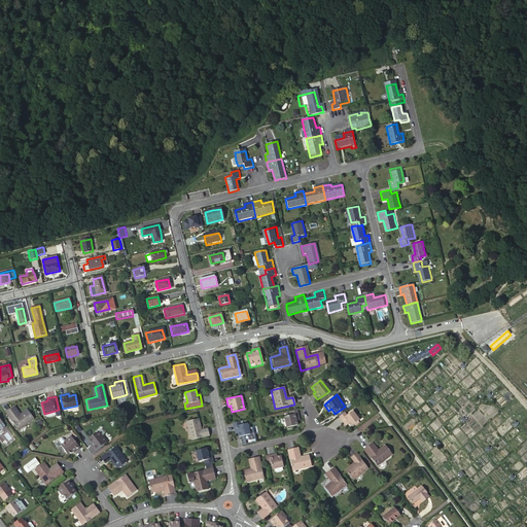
[(13,407),(10,409),(16,416),(19,414),(13,407)]
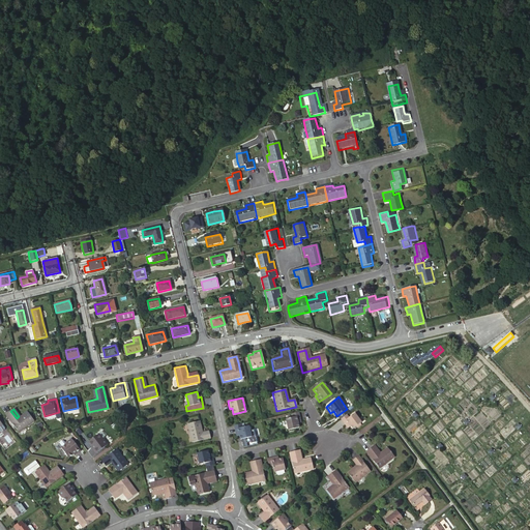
[(10,411),(5,415),(18,433),(34,420),(27,411),(19,416),(17,418),(10,411)]
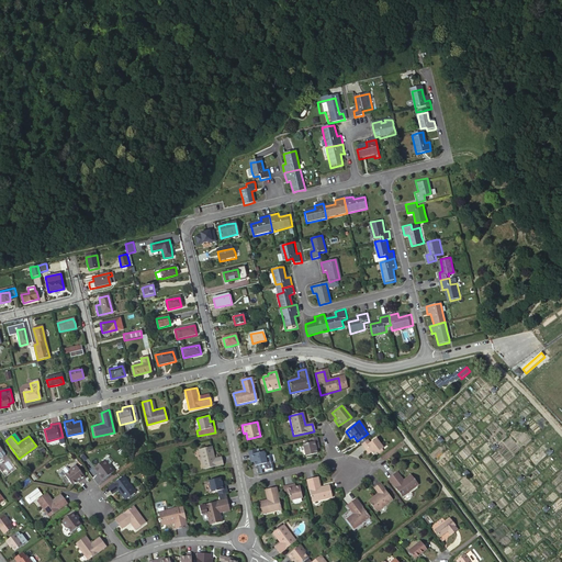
[(317,447),(315,437),(310,439),(307,439),(307,444),(300,446),(303,458),(315,454),(314,450),(314,448),(317,447)]
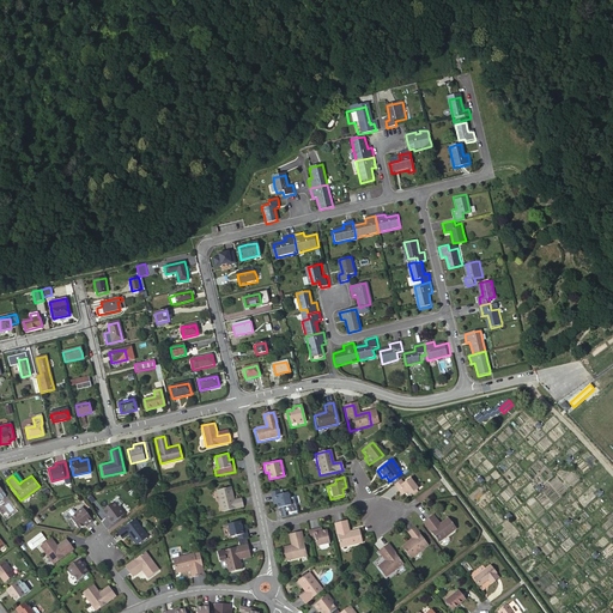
[(399,480),(392,486),(400,496),(402,493),(404,495),(406,497),(411,493),(416,491),(417,490),(408,479),(402,484),(399,480)]
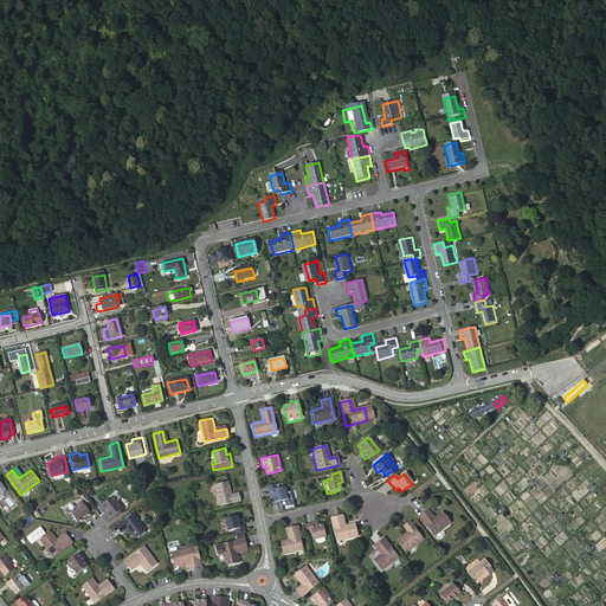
[(227,481),(214,484),(220,505),(240,501),(239,492),(231,495),(227,481)]
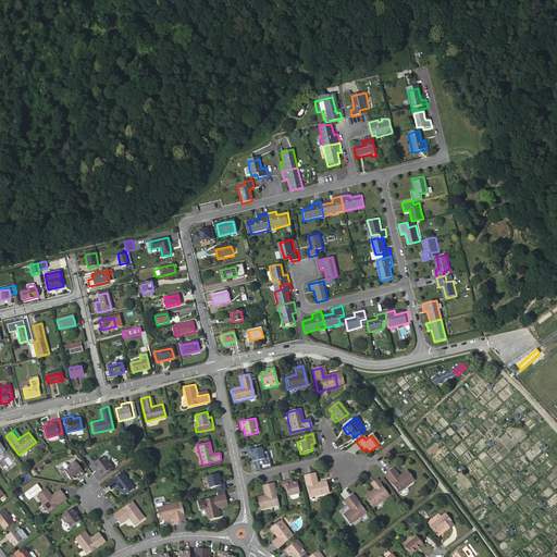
[(254,449),(252,445),(245,447),(247,458),(250,458),(251,461),(264,459),(261,447),(254,449)]
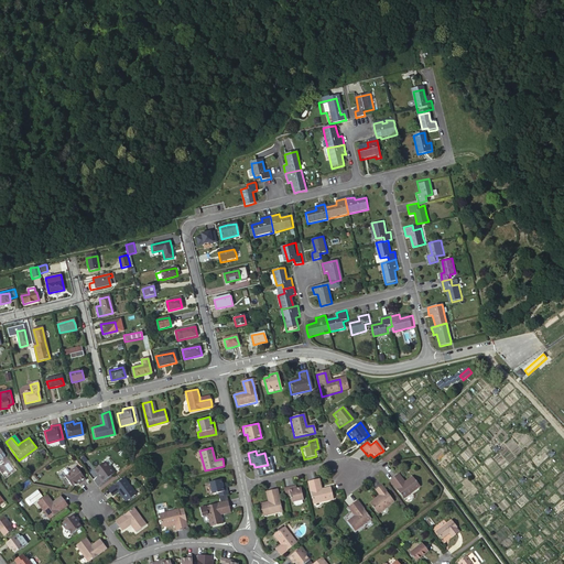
[(105,459),(94,467),(98,474),(96,476),(100,481),(114,473),(105,459)]
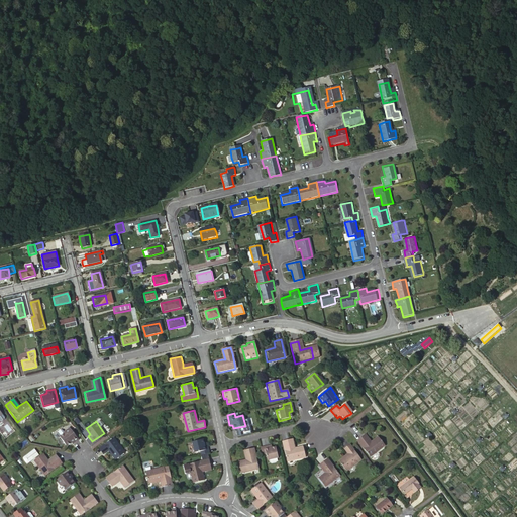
[(63,430),(58,434),(66,445),(71,441),(72,443),(73,442),(78,439),(70,427),(64,431),(63,430)]
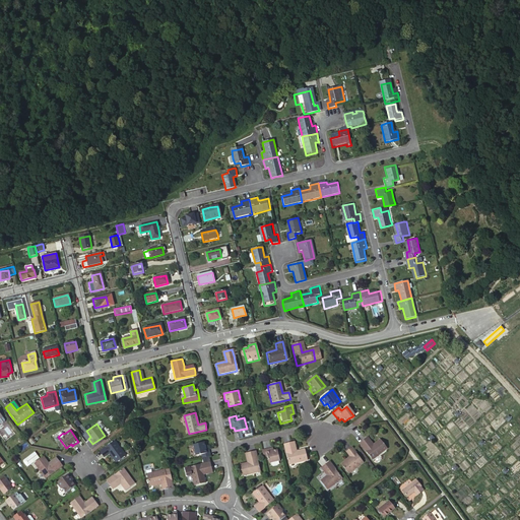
[(364,438),(358,443),(371,460),(386,448),(379,439),(372,444),(370,446),(364,438)]
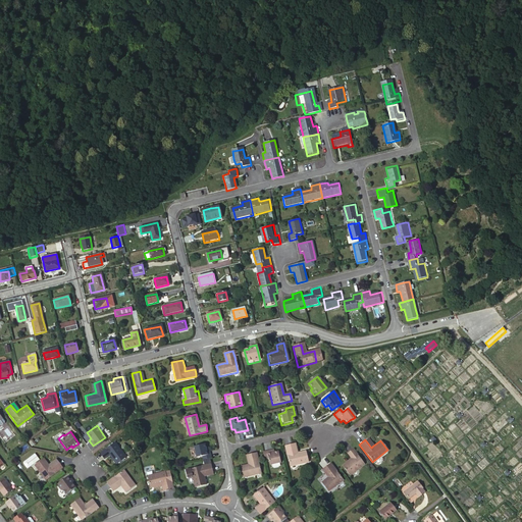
[(114,441),(99,454),(103,460),(109,456),(116,465),(125,458),(114,441)]
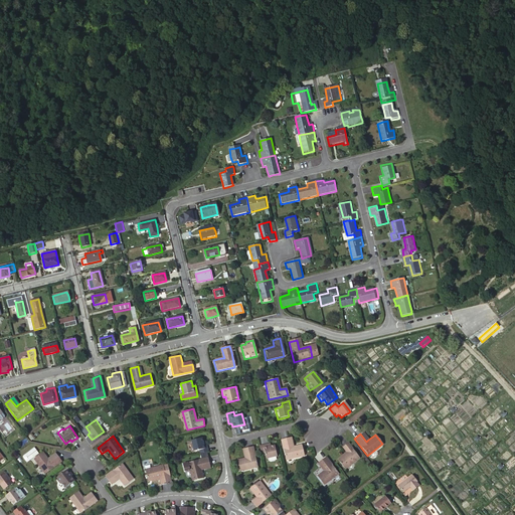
[(207,452),(208,452),(205,441),(202,442),(201,437),(191,440),(194,451),(199,450),(200,454),(202,453),(207,452)]
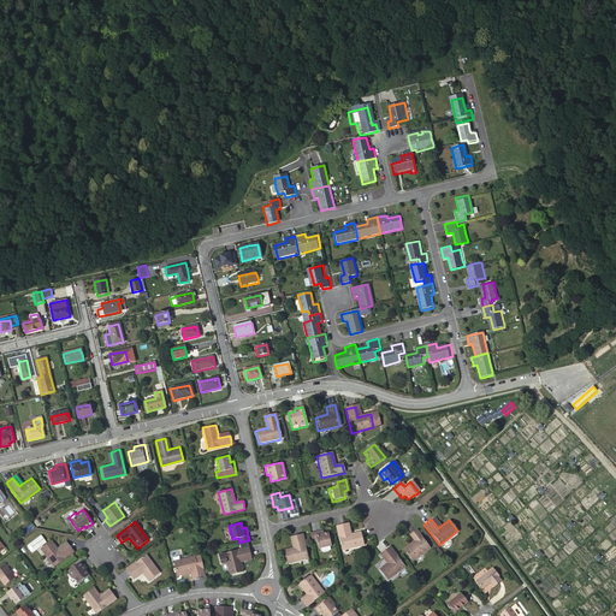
[(342,523),(333,525),(339,550),(362,545),(359,532),(348,534),(344,535),(342,523)]
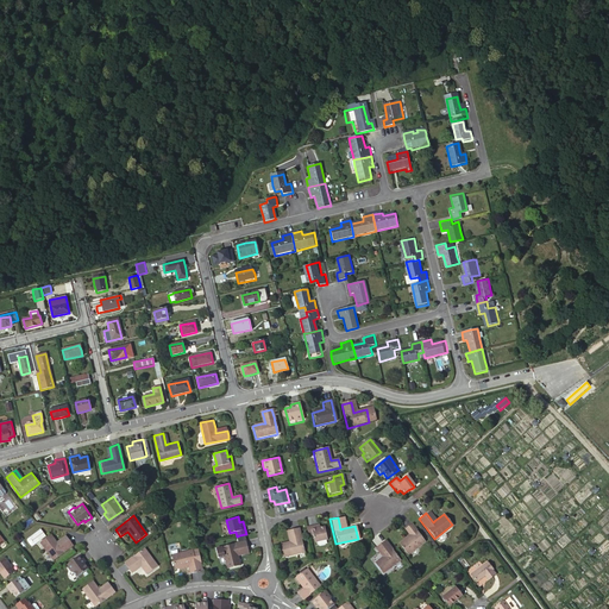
[(408,534),(396,542),(406,554),(424,540),(410,522),(403,528),(408,534)]
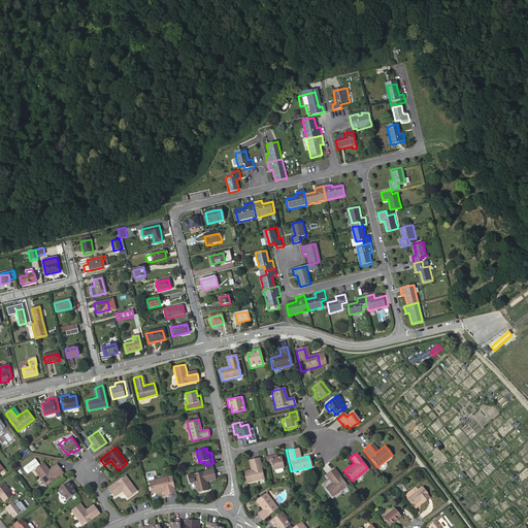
[(274,454),(265,456),(267,464),(270,463),(271,469),(283,467),(281,458),(281,456),(274,457),(274,454)]
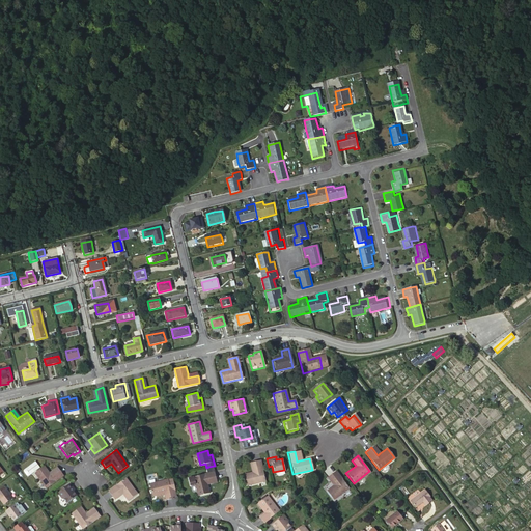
[(260,459),(252,462),(254,472),(252,472),(243,474),(245,485),(264,481),(260,459)]
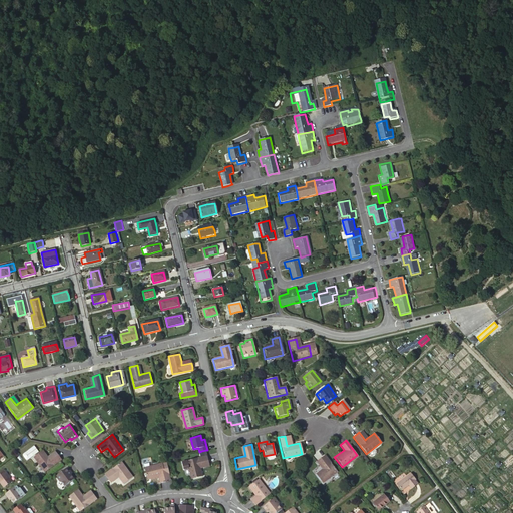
[(47,456),(41,449),(33,455),(45,470),(61,459),(58,455),(57,452),(48,459),(47,456)]
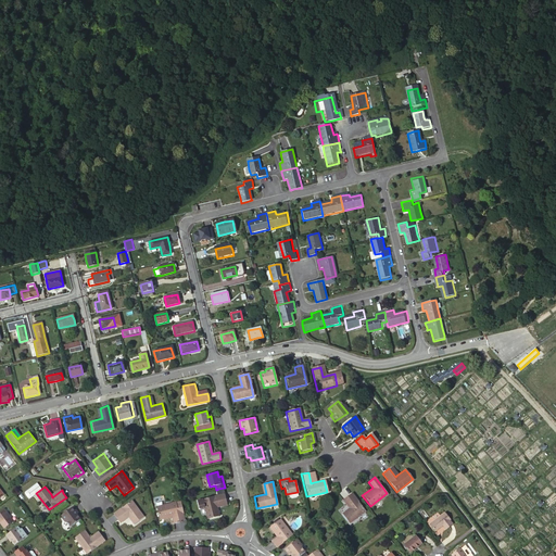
[(60,488),(51,494),(52,497),(62,490),(60,488)]
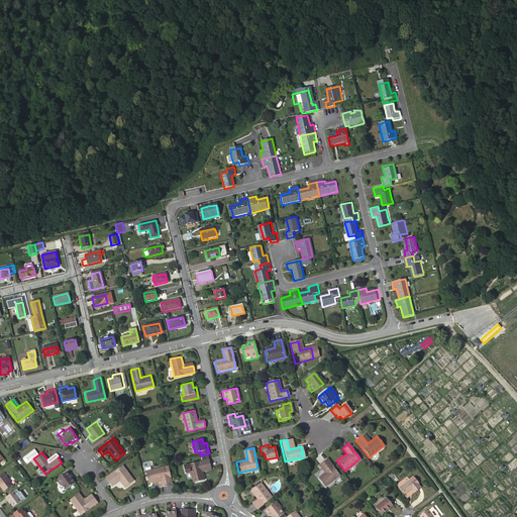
[(201,455),(202,460),(188,463),(183,464),(185,472),(190,471),(192,482),(204,479),(202,471),(201,469),(210,467),(209,458),(208,453),(203,454),(201,455)]
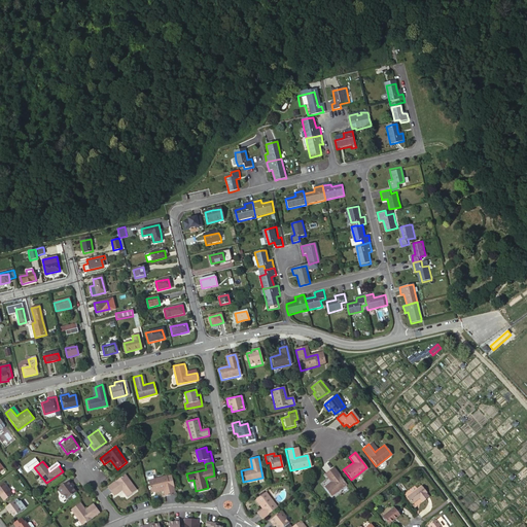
[(330,467),(326,471),(332,479),(329,481),(323,487),(329,495),(345,484),(332,466),(330,467)]
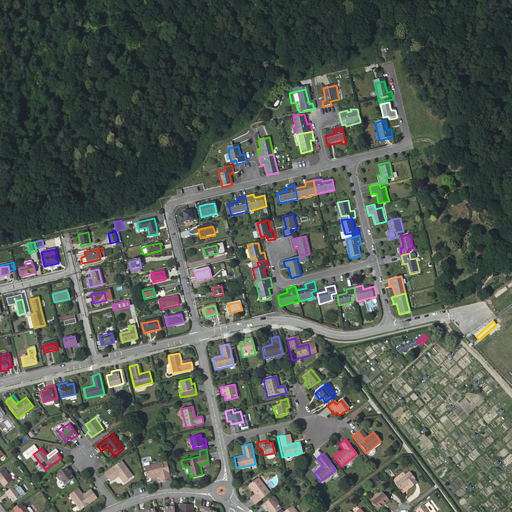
[(314,460),(320,467),(323,465),(317,458),(314,460)]
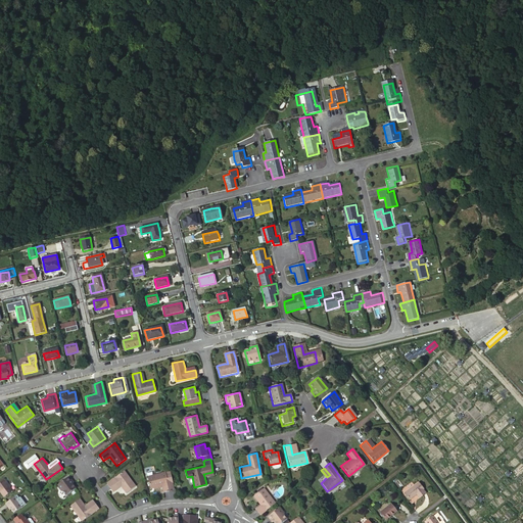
[(125,491),(134,485),(123,470),(106,482),(110,488),(112,491),(121,485),(125,491)]
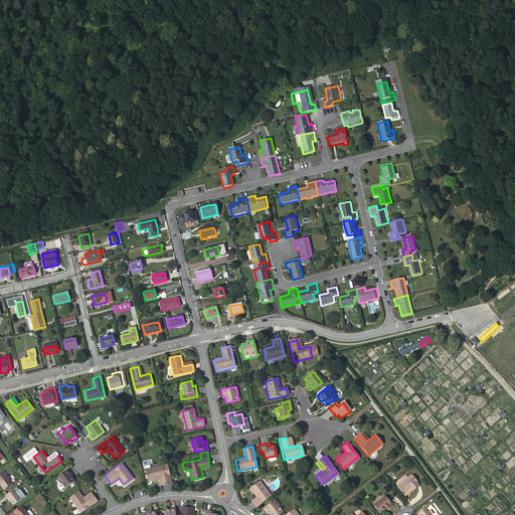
[(145,468),(144,468),(147,480),(158,478),(160,483),(166,482),(166,480),(170,479),(166,463),(162,464),(149,467),(149,463),(144,464),(145,468)]
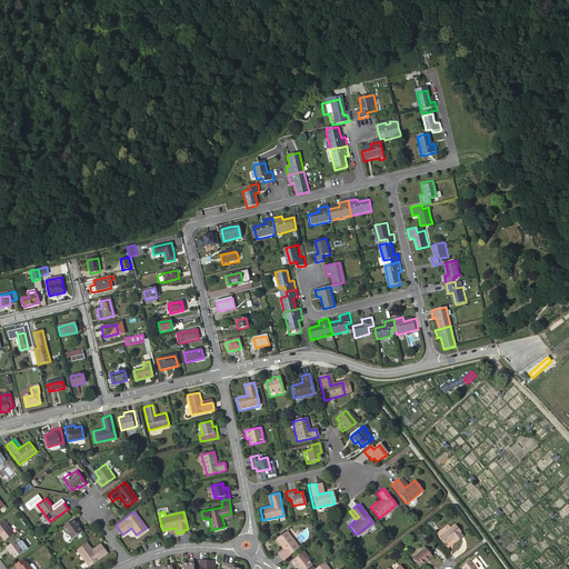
[(73,517),(61,526),(67,532),(66,533),(69,539),(81,530),(77,525),(79,522),(77,520),(73,517)]
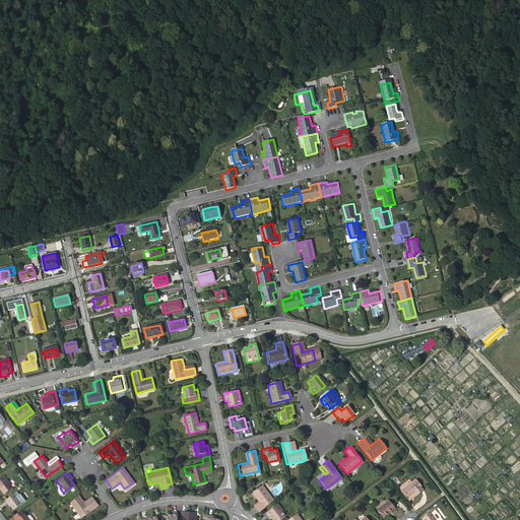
[(2,475),(0,476),(0,490),(2,493),(10,486),(2,475)]
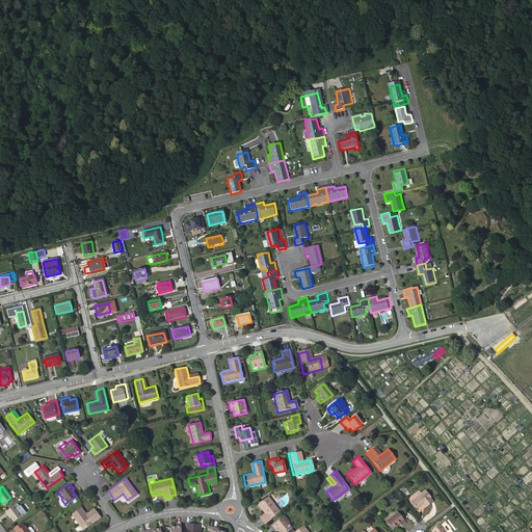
[(425,490),(410,502),(416,509),(420,506),(423,503),(426,506),(433,501),(425,490)]
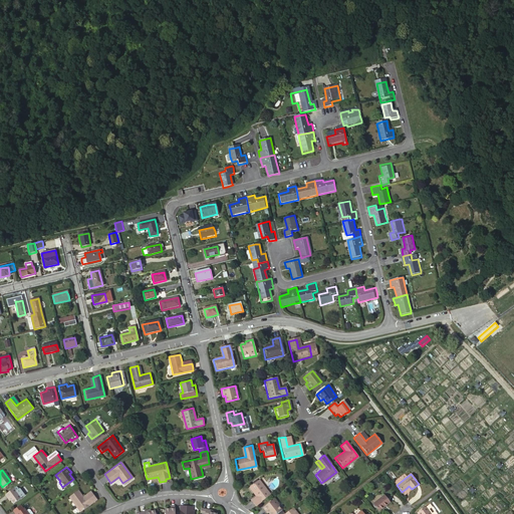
[(266,497),(270,494),(259,479),(249,487),(255,496),(252,499),(256,505),(257,504),(266,497)]
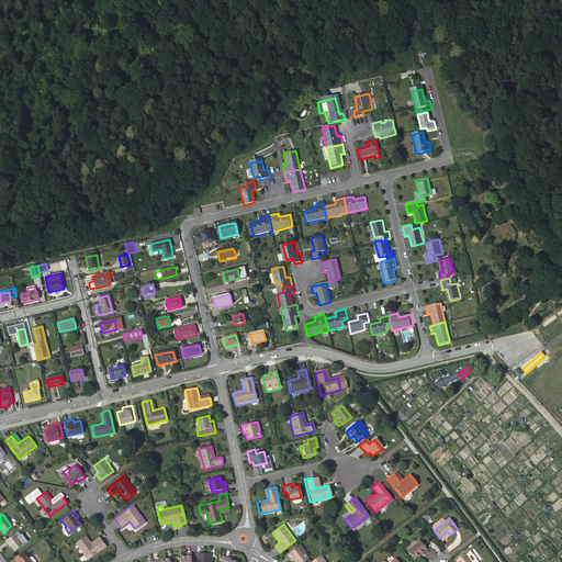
[(12,534),(3,540),(12,552),(21,546),(20,544),(23,542),(23,541),(20,536),(18,536),(15,531),(12,534)]
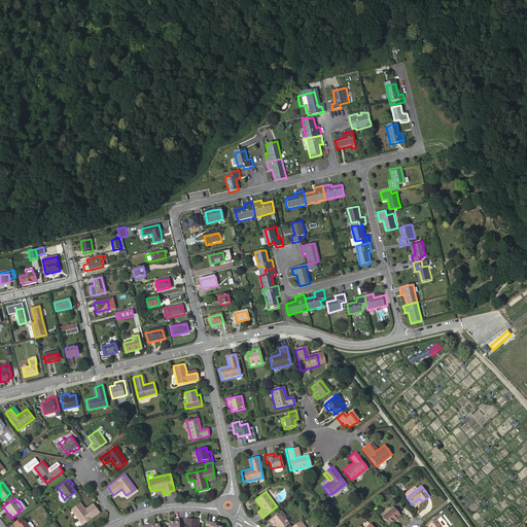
[(82,524),(99,512),(94,505),(93,503),(84,510),(78,501),(70,508),(82,524)]
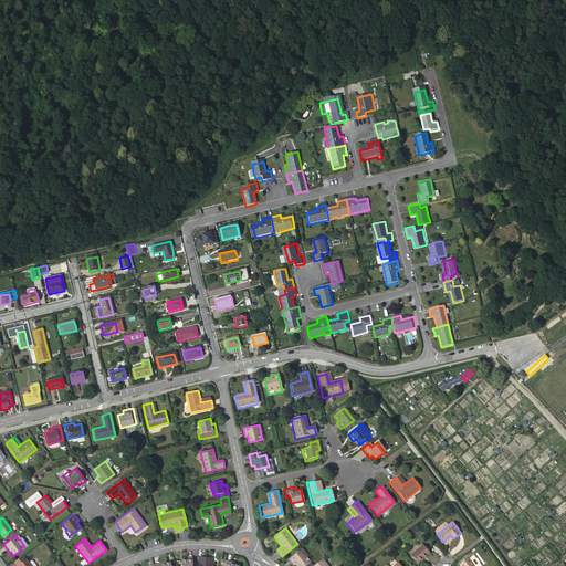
[(423,545),(411,555),(417,563),(422,558),(429,554),(423,545)]
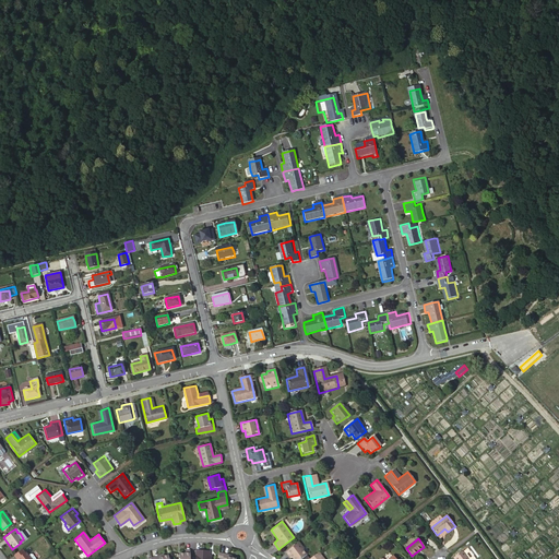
[(297,542),(285,551),(289,558),(292,557),(293,558),(299,558),(308,552),(305,547),(302,548),(297,542)]
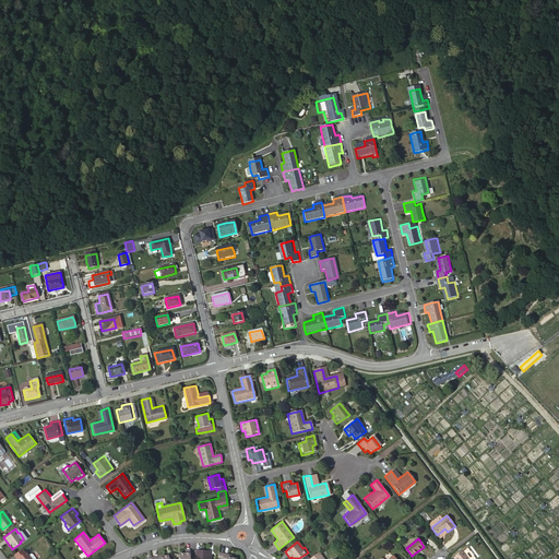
[(15,552),(12,555),(15,558),(27,558),(26,556),(24,552),(22,554),(20,549),(15,552)]
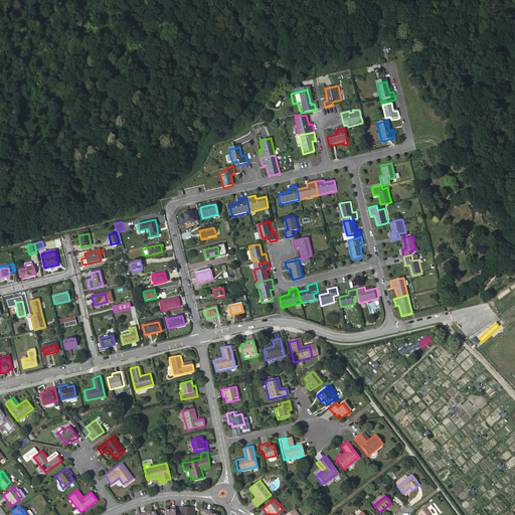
[(193,508),(180,506),(179,514),(195,514),(196,512),(193,512),(193,508)]
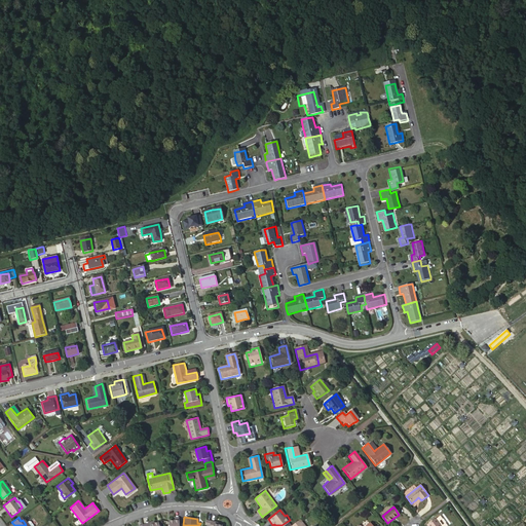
All buildings are outlined.
